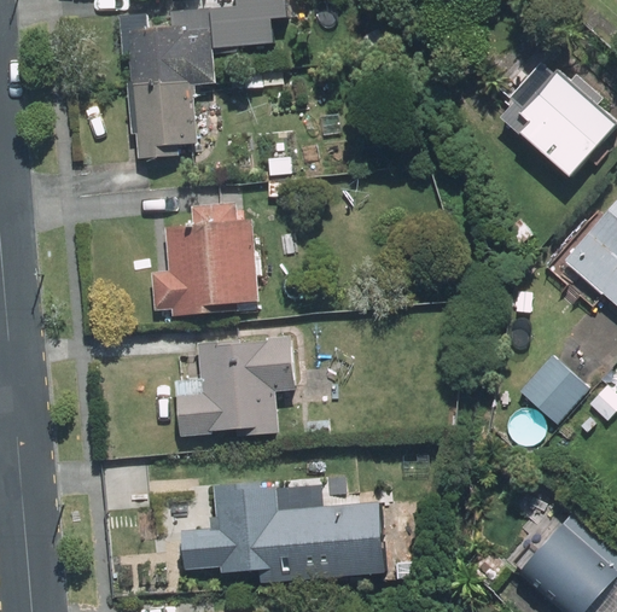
[(273,45),(272,18),(286,17),(285,0),(234,0),(236,9),(210,10),(213,48),(273,45)]
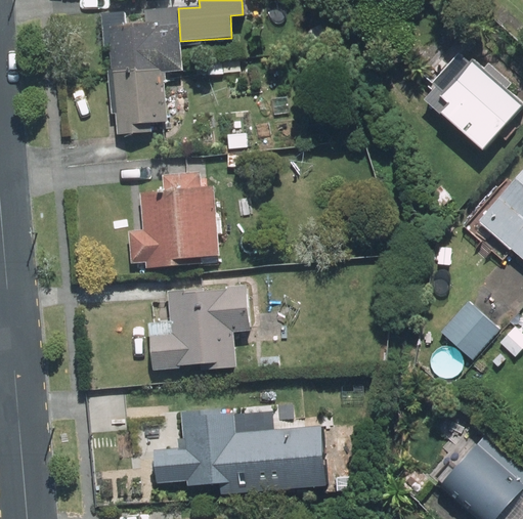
[(145,8),(146,24),(126,26),(124,8),(103,10),(115,135),(139,133),(138,125),(170,122),(165,74),(181,72),(175,5),(145,8)]
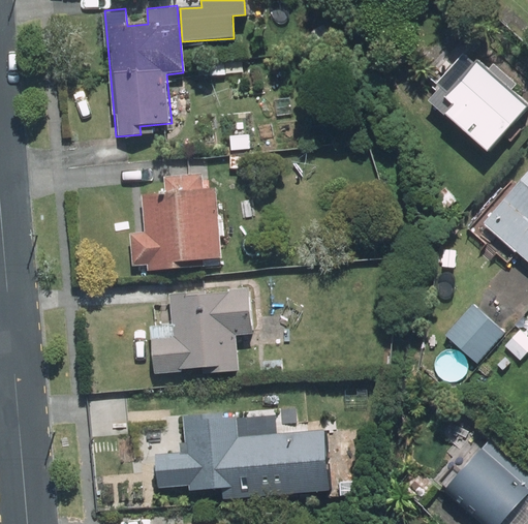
[(527,91),(474,43),(426,97),(486,151),(527,103),(527,91)]
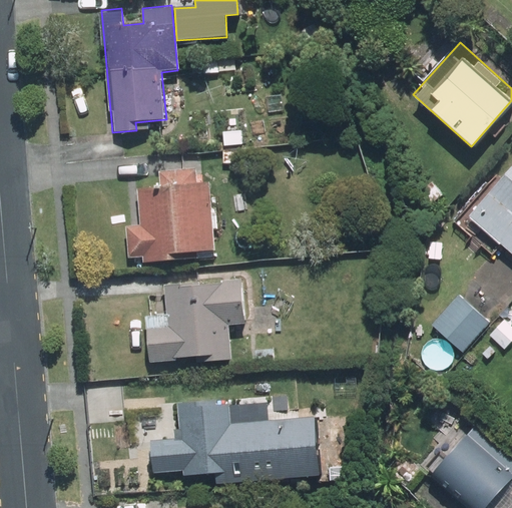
[(511,254),(511,165),(468,216),(511,254)]
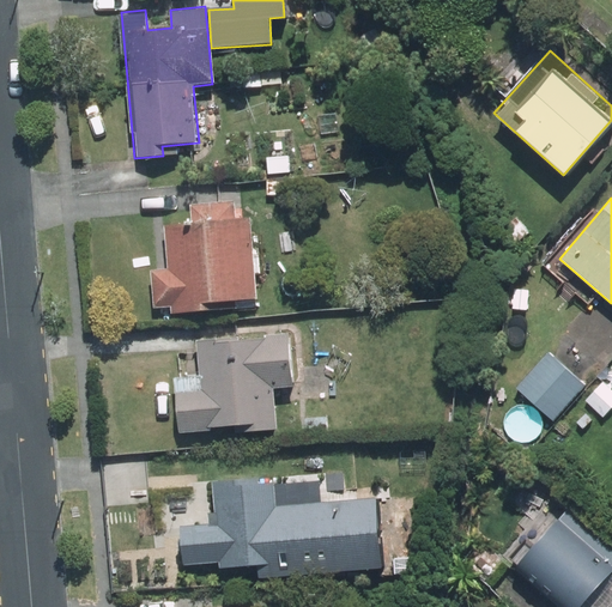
[(161,222),(163,266),(152,267),(155,308),(164,307),(164,314),(207,311),(207,305),(253,303),(249,219),(231,219),(231,204),(188,206),(189,222),(161,222)]
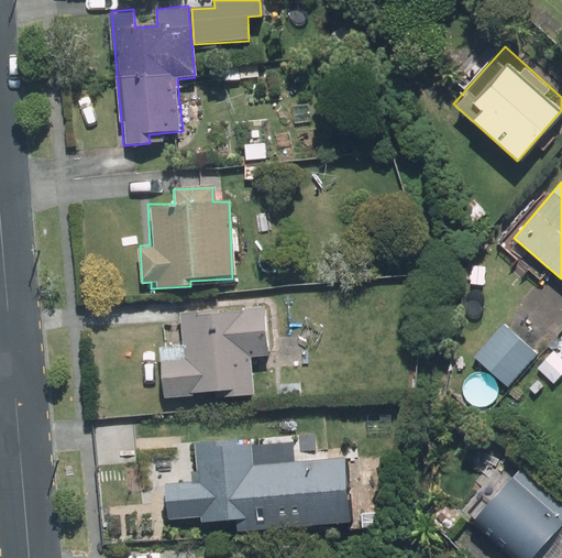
[(163,394),(255,393),(255,354),(266,354),(266,306),(176,307),(176,345),(162,346),(163,394)]
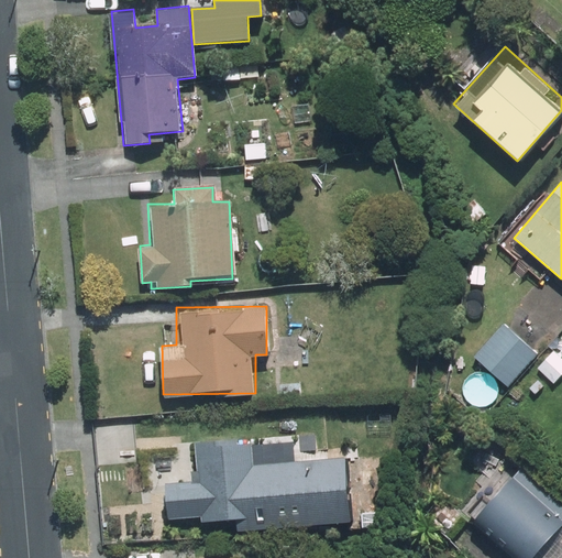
[(538,350),(504,320),(473,354),(507,384),(538,350)]
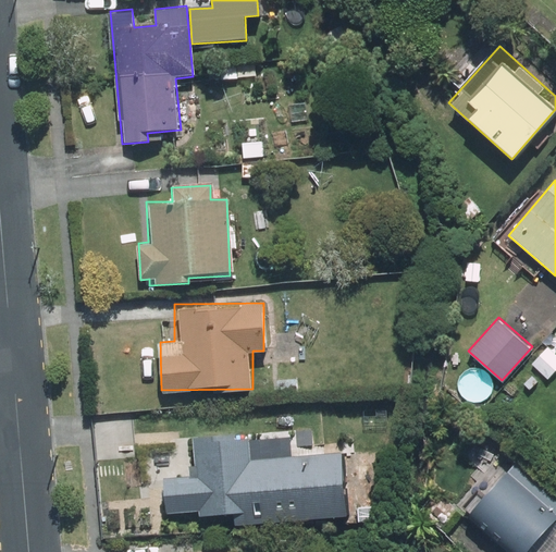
[(307,401),(262,405),(267,446),(311,442),(307,401)]
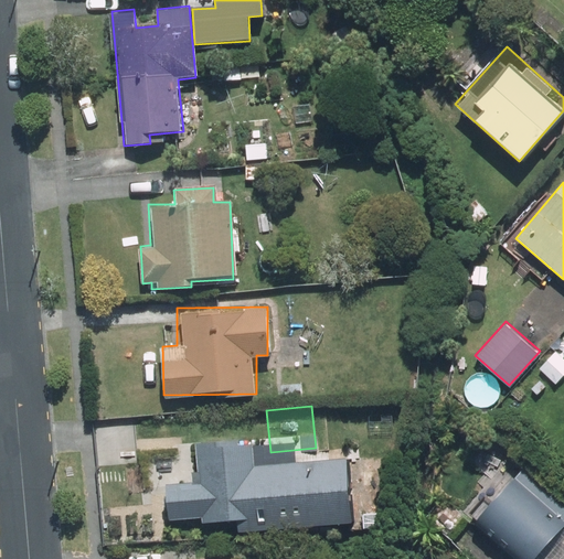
[(238,436),(194,440),(198,481),(163,484),(168,520),(202,517),(202,524),(283,516),(279,490),(257,492),(252,440),(240,441),(238,436)]
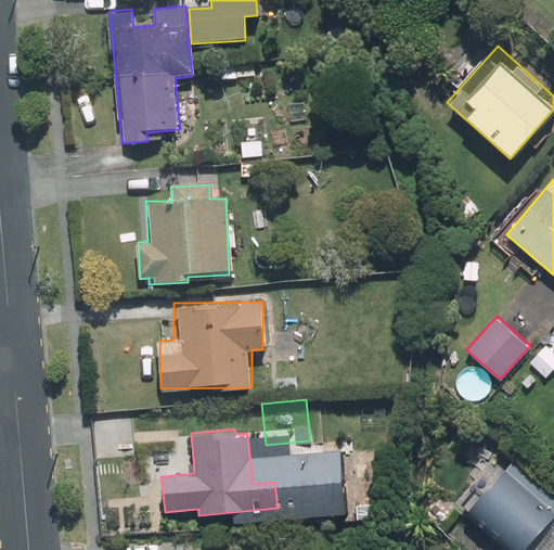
[(553,549),(553,491),(515,458),(465,514),(506,549),(553,549)]
